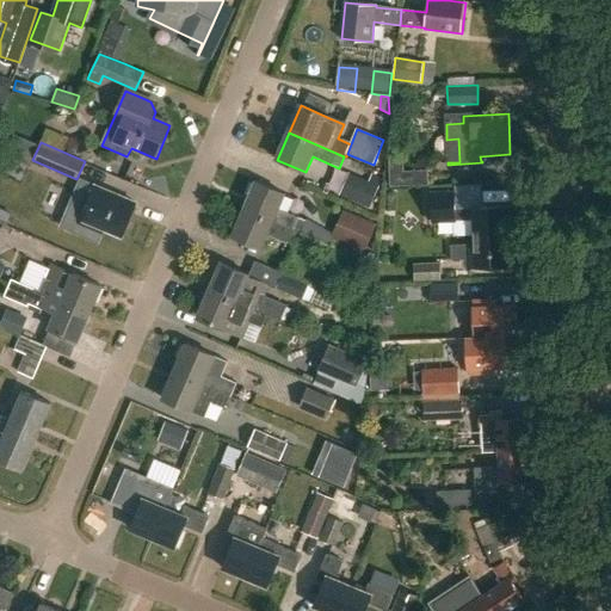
[(349,173),(339,195),(369,208),(376,192),(378,185),(370,181),(349,173)]
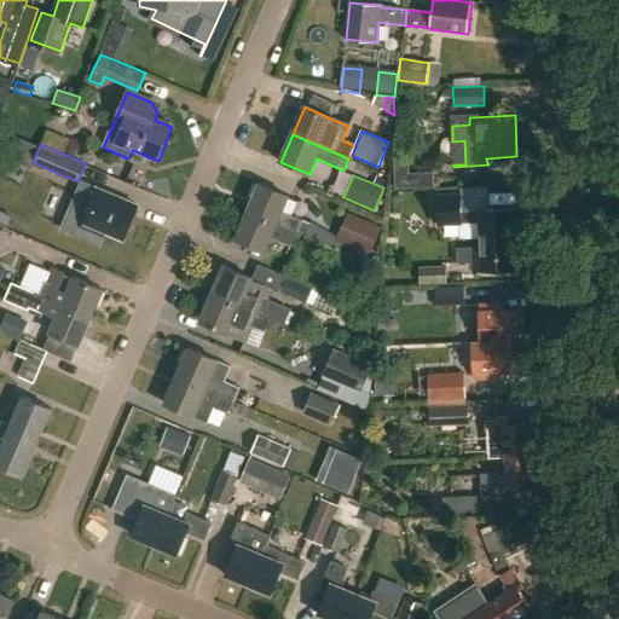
[(80,183),(59,231),(99,248),(105,232),(125,241),(139,208),(97,190),(80,183)]
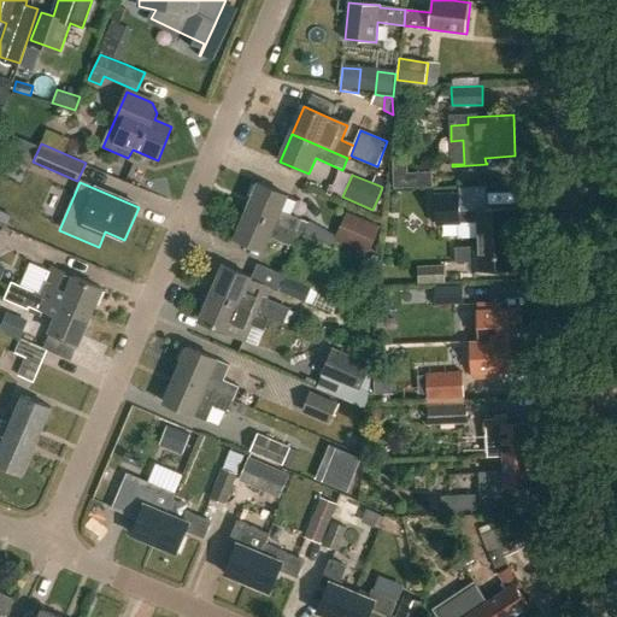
[(259,184),(247,212),(304,236),(310,223),(282,212),(289,197),(259,184)]
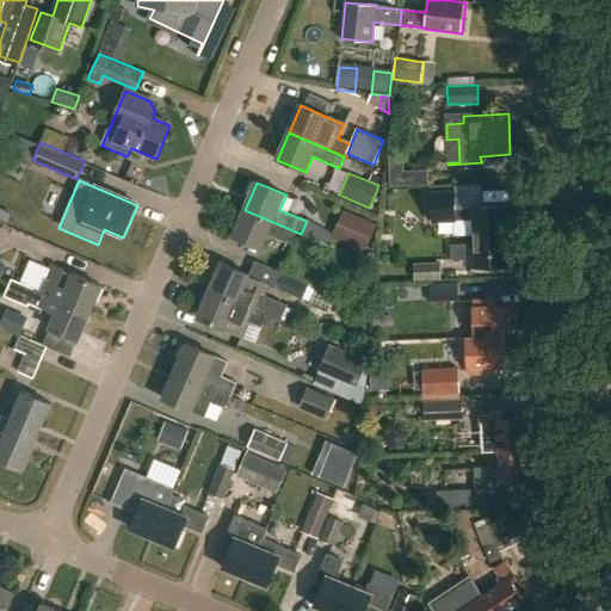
[(431,224),(471,222),(473,246),(449,247),(450,263),(466,261),(466,270),(507,267),(506,232),(513,232),(512,207),(455,210),(454,193),(430,195),(431,224)]
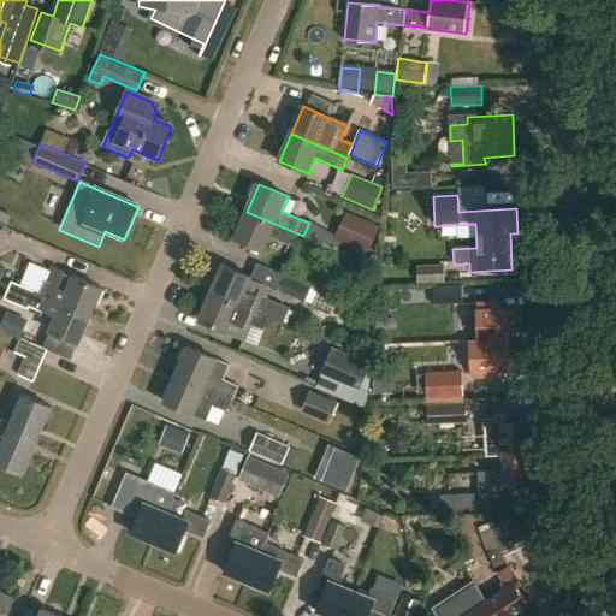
[(247,212),(235,240),(264,252),(271,236),(298,248),(303,236),(247,212)]
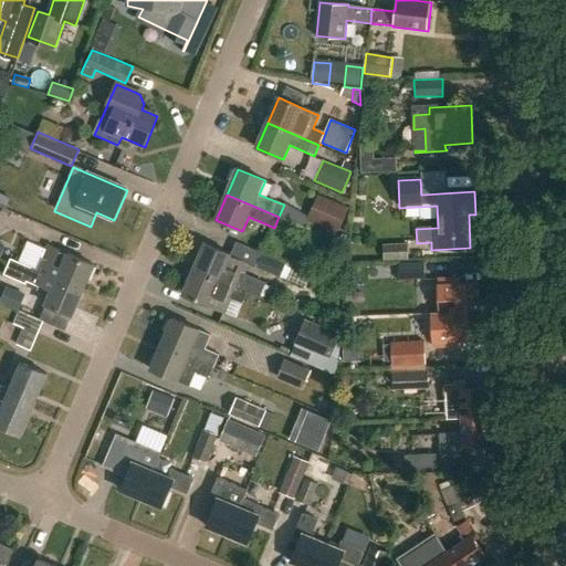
[(311,222),(337,234),(348,208),(322,197),(311,222)]
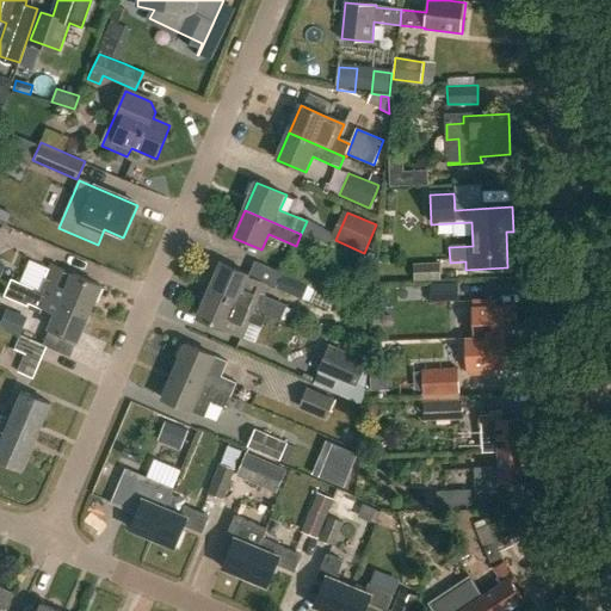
[(321,270),(289,257),(283,271),(315,285),(321,270)]
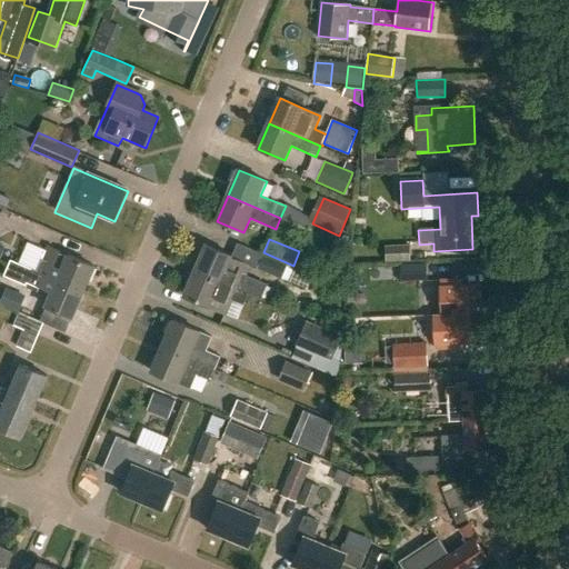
[(386,260),(410,260),(409,243),(386,243),(386,260)]
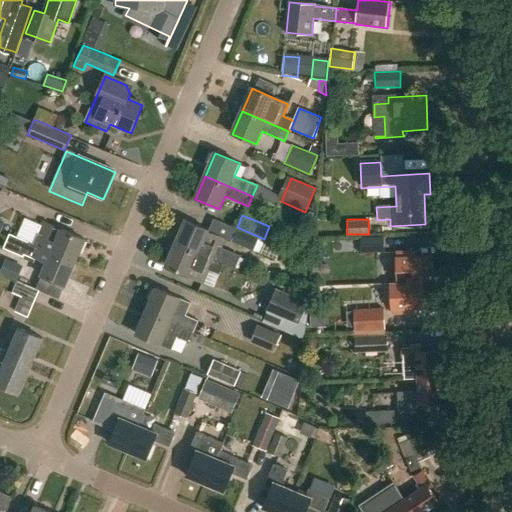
[(186,221),(176,244),(223,263),(235,268),(240,255),(222,247),(226,238),(186,221)]
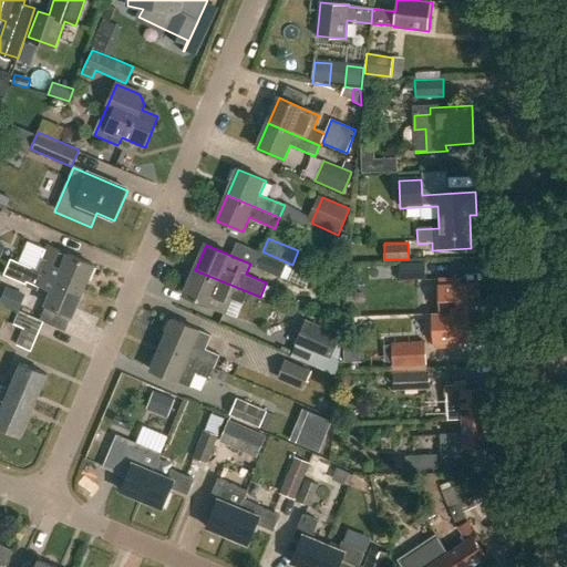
[(11,260),(10,261),(31,269),(83,291),(94,266),(69,255),(68,257),(59,254),(60,251),(49,246),(38,270),(31,268),(11,260)]
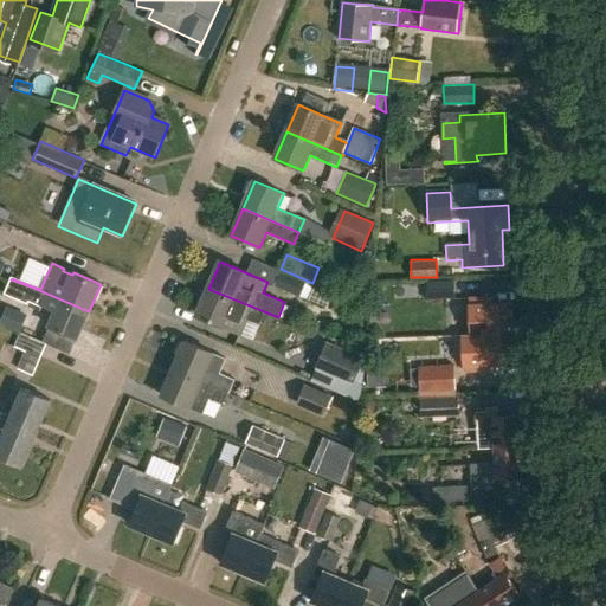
[(313,285),(279,274),(274,288),(305,300),(313,285)]
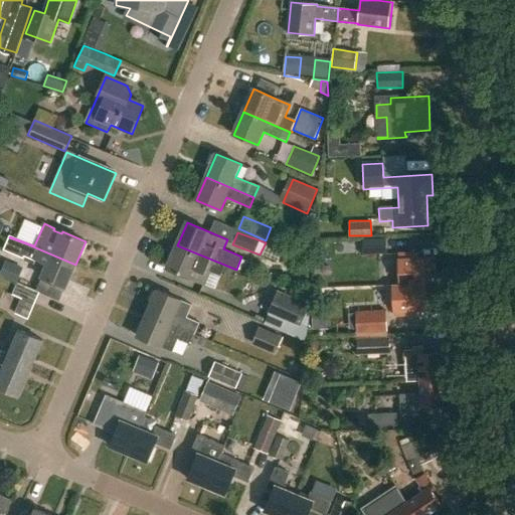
[(28,244),(9,237),(4,250),(24,259),(25,256),(36,262),(36,261),(47,266),(42,278),(66,288),(75,265),(28,244)]
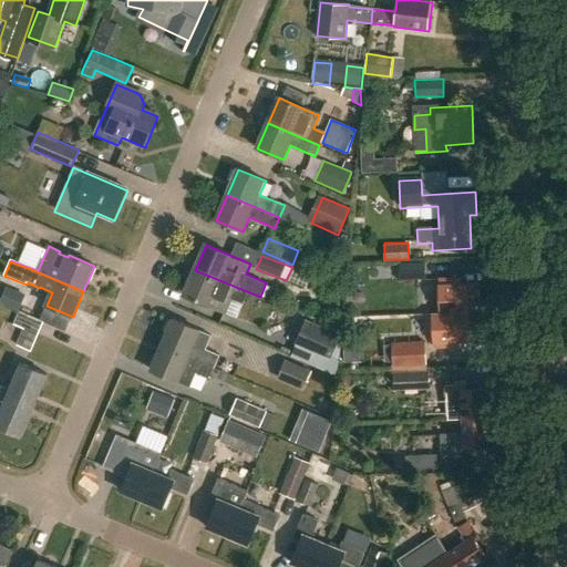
[(399,263),(399,279),(425,279),(424,261),(399,263)]
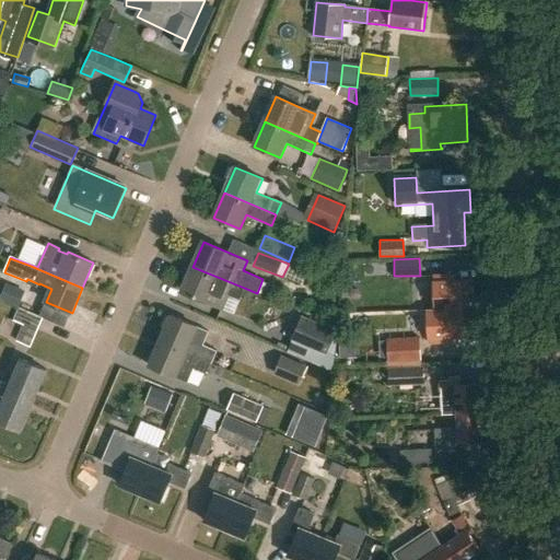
[(348,280),(372,281),(373,261),(348,261),(348,280)]
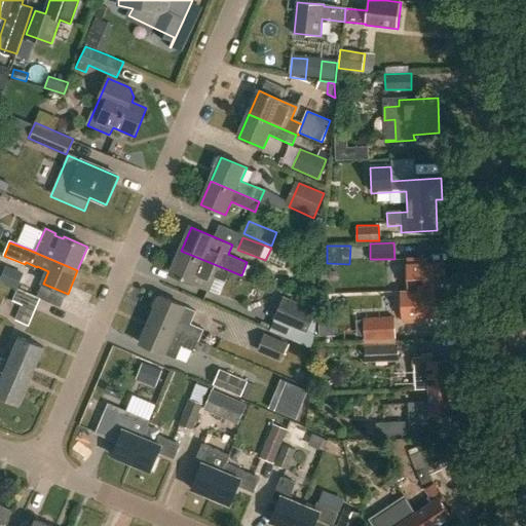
[(229,270),(181,251),(171,274),(210,291),(215,277),(224,282),(229,270)]
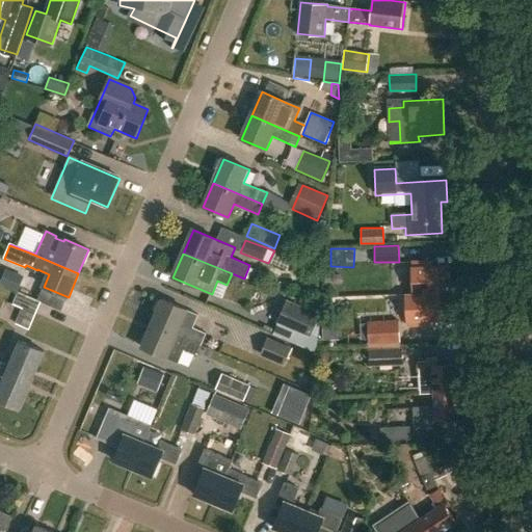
[(416,295),(451,294),(450,265),(432,266),(432,262),(413,263),(413,273),(414,296),(416,295)]
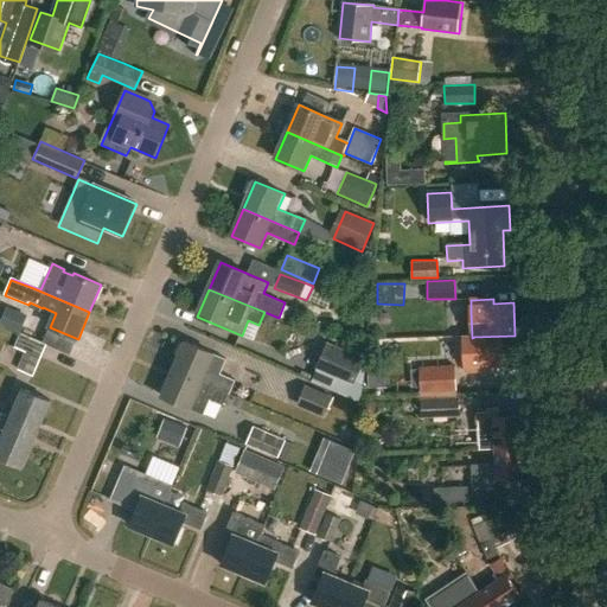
[(7,307),(0,324),(19,332),(26,315),(7,307)]
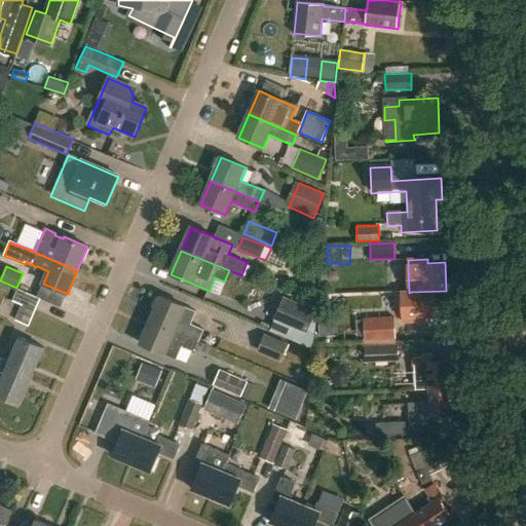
[(28,325),(40,298),(17,288),(12,301),(21,304),(14,320),(28,325)]
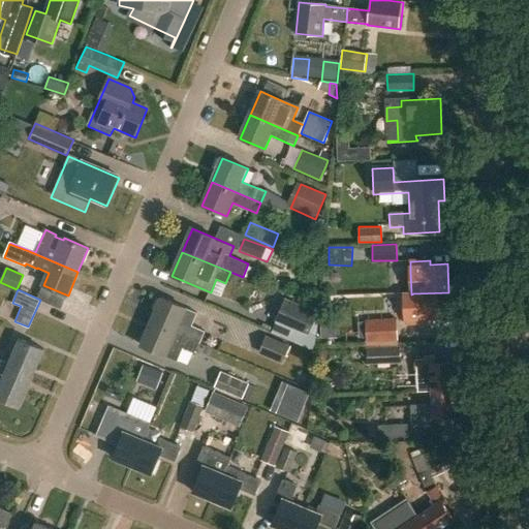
[(449,318),(448,292),(413,293),(414,309),(404,310),(404,324),(433,323),(433,319),(449,318)]
